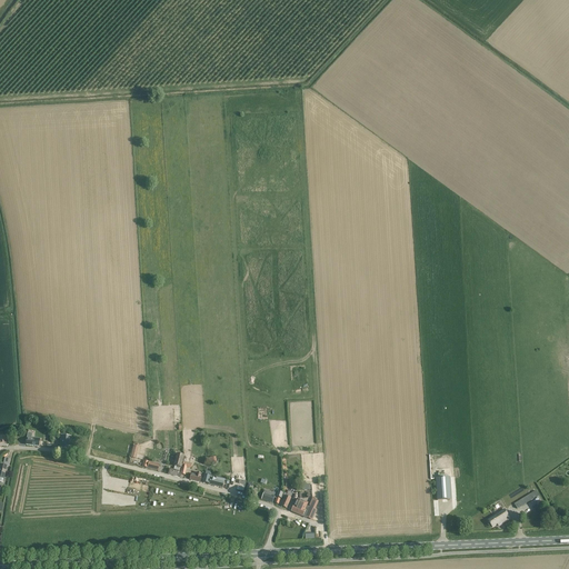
[(61,449),(69,450),(71,438),(62,437),(61,449)]
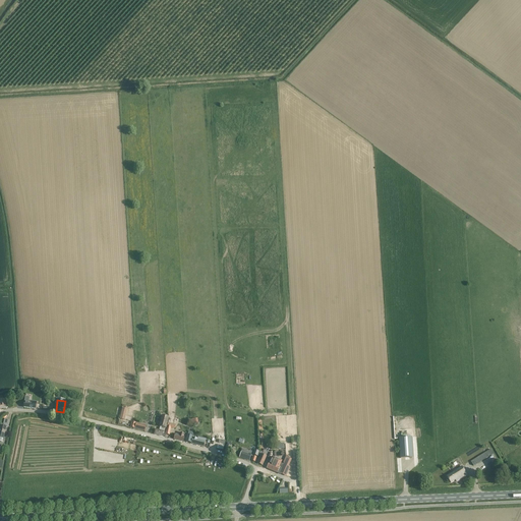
[(36,402),(24,401),(23,407),(36,409),(36,404),(36,402)]
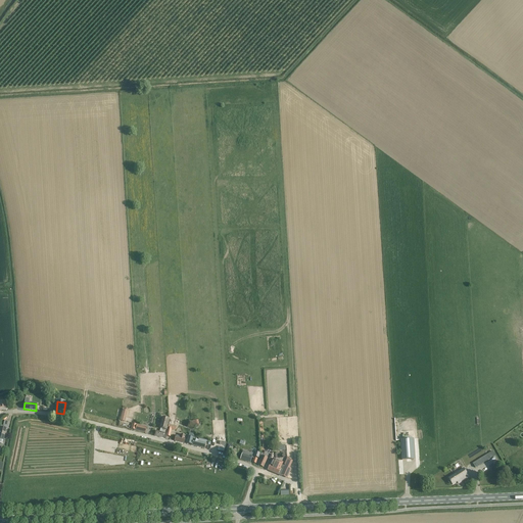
[(159,432),(155,431),(154,436),(163,438),(164,433),(165,430),(167,431),(170,419),(162,418),(159,429),(160,429),(159,432)]
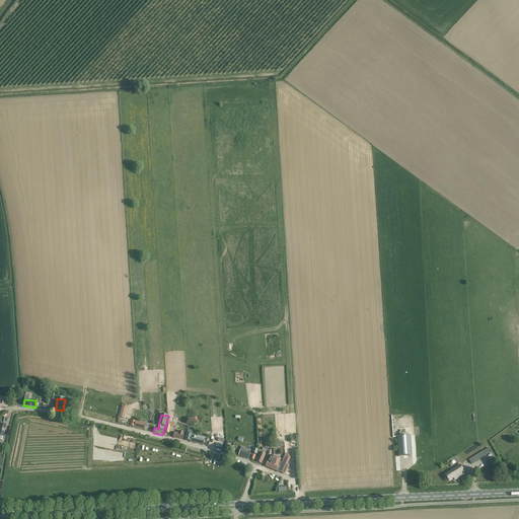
[(7,426),(8,424),(9,420),(3,418),(2,423),(2,425),(0,424),(0,425),(0,436),(3,437),(6,426),(7,426)]
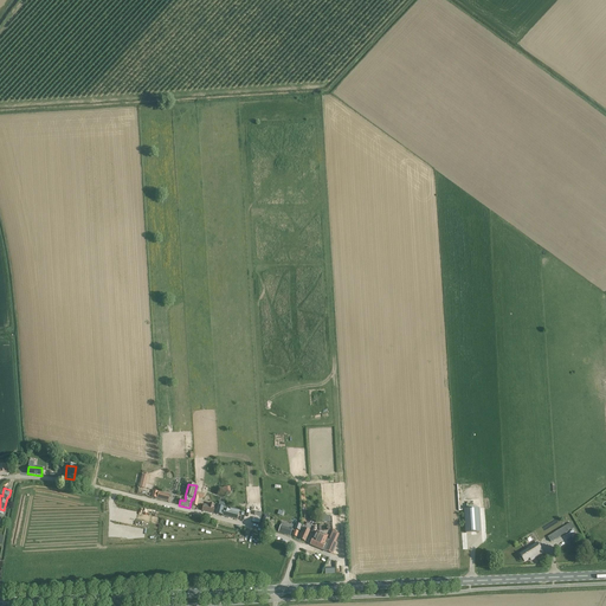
[(171,495),(159,492),(156,498),(168,502),(171,495)]
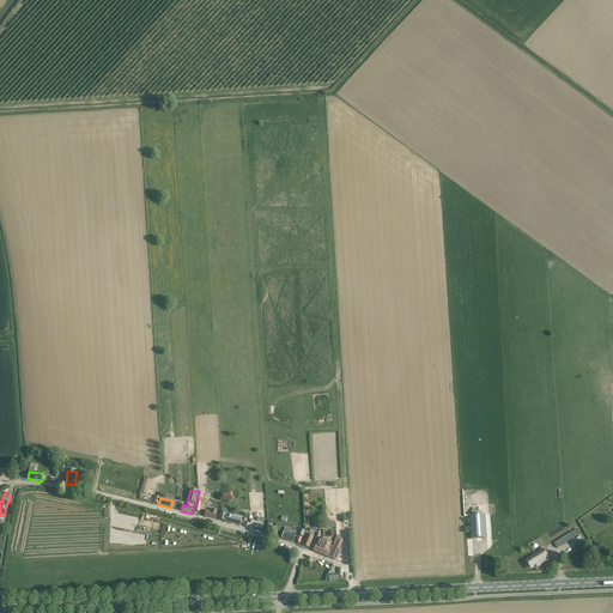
[(205,499),(198,498),(195,511),(199,511),(201,503),(204,504),(205,499)]
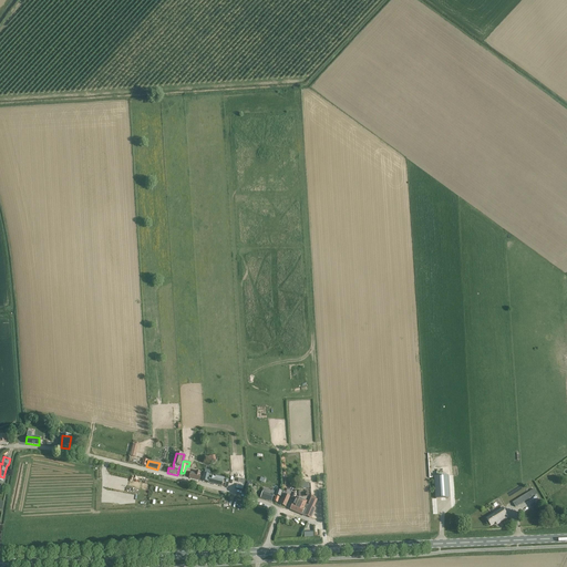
[(195,474),(191,473),(189,477),(199,481),(200,477),(202,477),(203,473),(200,473),(200,472),(196,471),(195,474)]
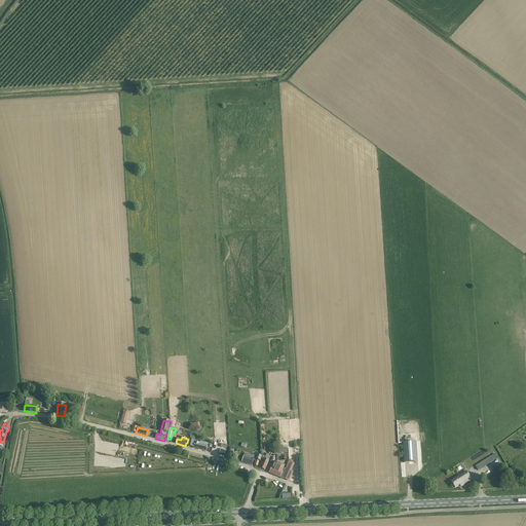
[(194,445),(194,448),(197,448),(197,449),(205,451),(207,446),(208,445),(202,443),(202,445),(199,444),(199,443),(195,442),(194,444),(194,445)]
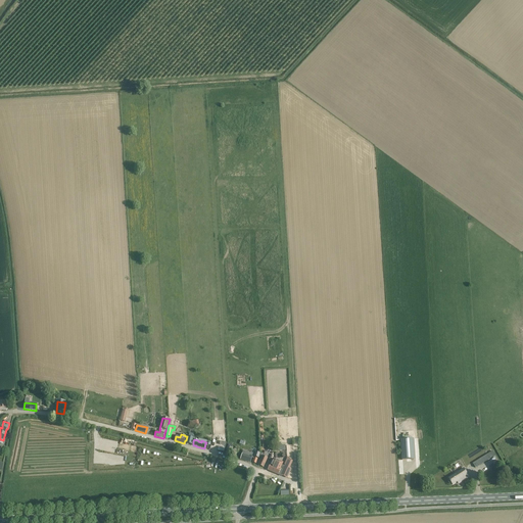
[(415,460),(414,455),(413,439),(400,440),(402,460),(415,460)]
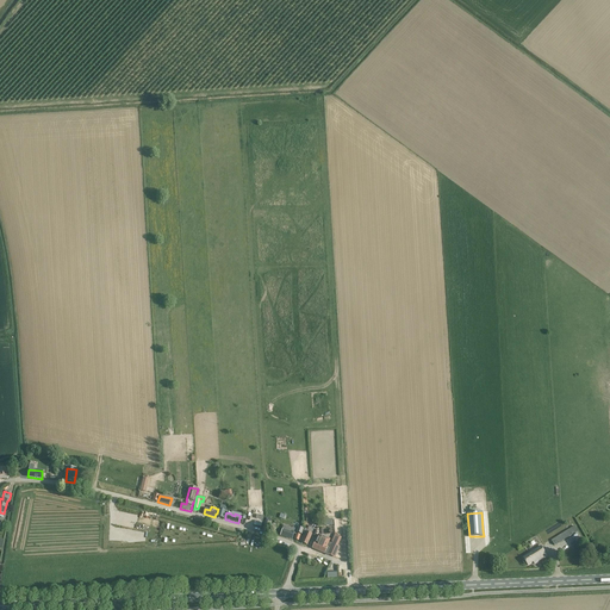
[(578,531),(574,527),(572,529),(552,541),(554,546),(578,531)]
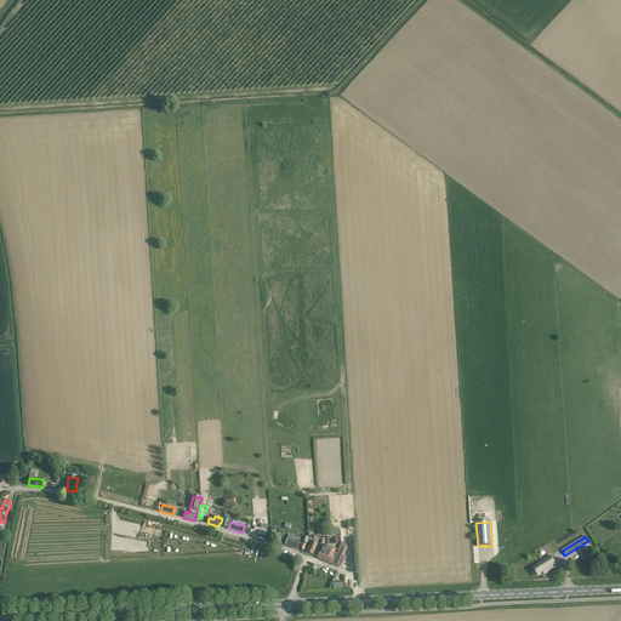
[(288,539),(285,545),(297,550),(300,543),(300,541),(295,540),(295,541),(288,539)]
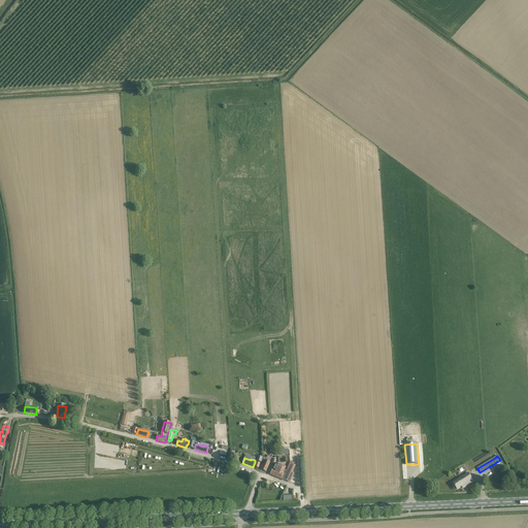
[(265,460),(264,462),(261,469),(265,471),(269,462),(265,460)]
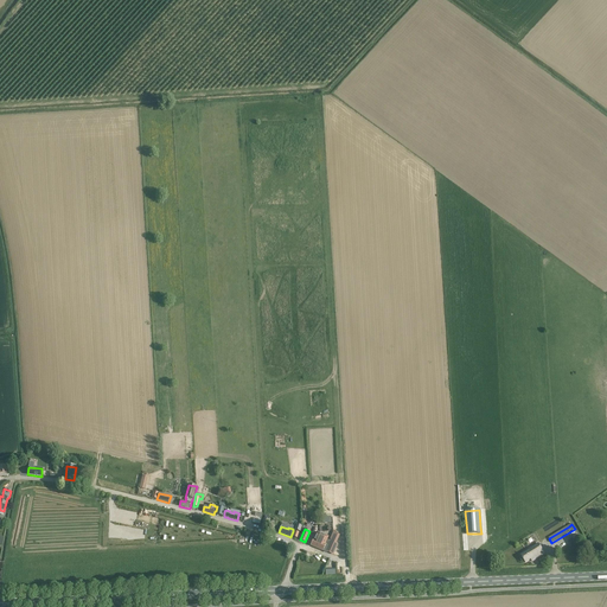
[(314,540),(311,545),(323,550),(323,551),(327,554),(327,553),(333,555),(338,544),(336,544),(340,536),(338,535),(338,532),(333,530),(330,540),(331,540),(330,541),(327,540),(328,537),(318,532),(314,541),(314,540)]
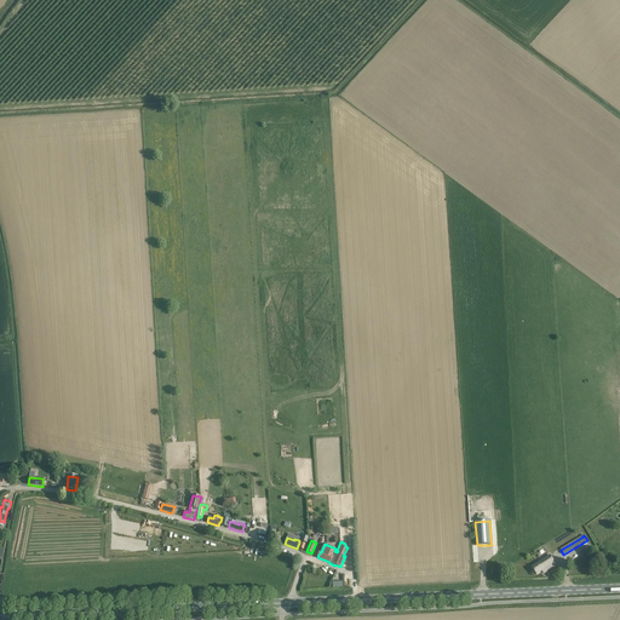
[(550,556),(532,567),(537,575),(546,569),(547,572),(556,566),(550,556)]
